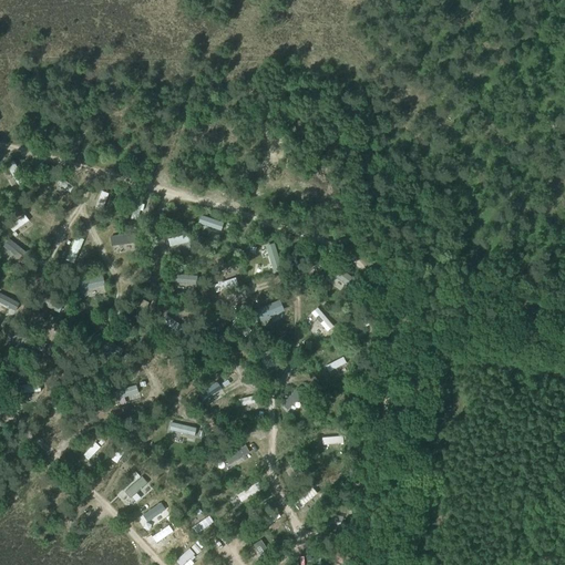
[(7,163),(12,175),(18,172),(12,161),(7,163)]
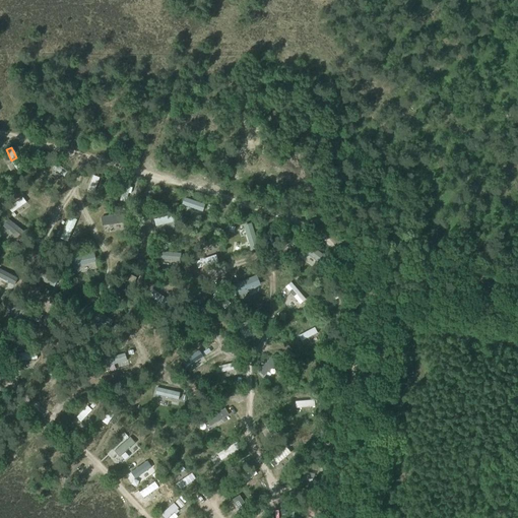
[(193,207),(203,211),(205,204),(196,201),(193,207)]
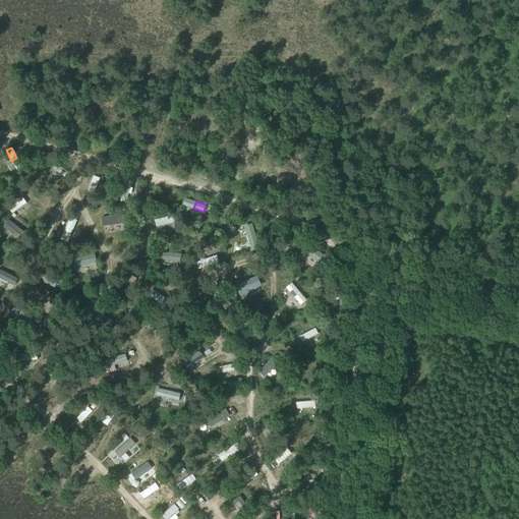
[(155,225),(174,222),(173,213),(154,216),(155,225)]
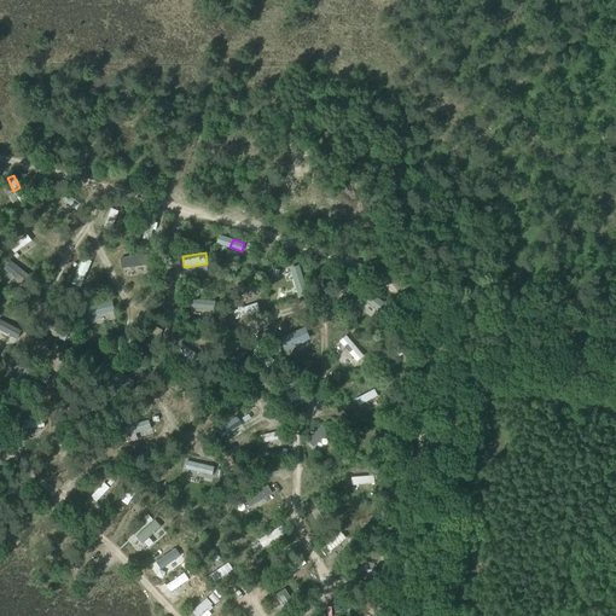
[(77,269),(87,271),(89,263),(80,261),(77,269)]
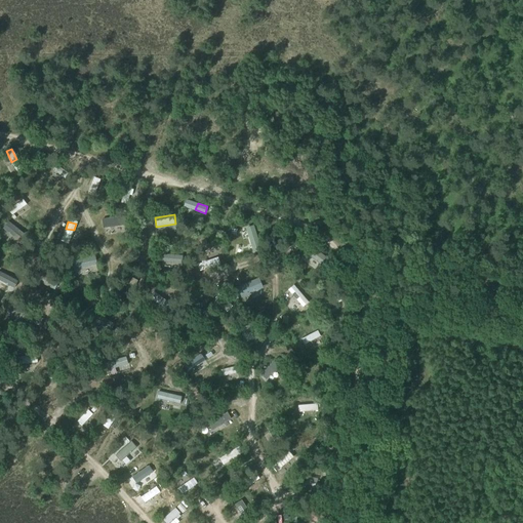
[(245,227),(251,245),(257,243),(250,225),(245,227)]
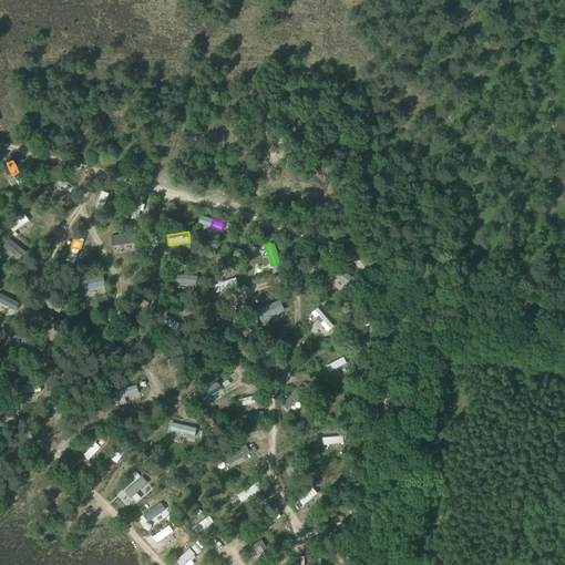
[(78,285),(80,295),(106,289),(105,278),(78,285)]
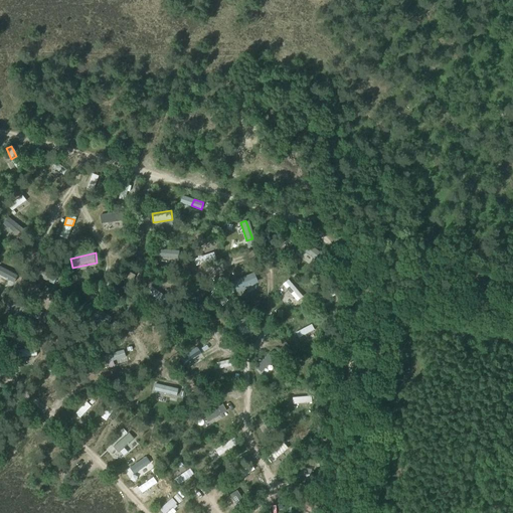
[(255,277),(231,284),(236,298),(261,291),(255,277)]
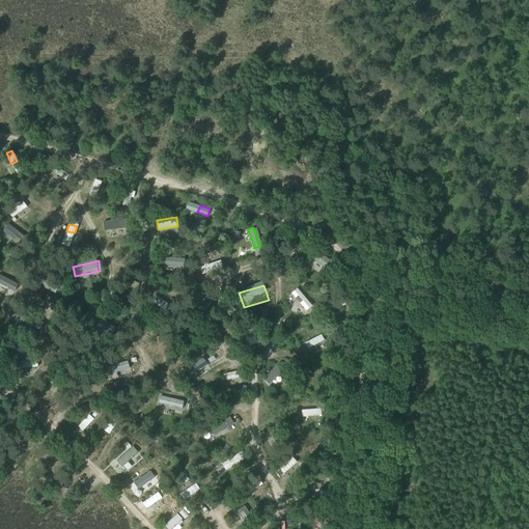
[(334,301),(336,309),(344,307),(342,299),(334,301)]
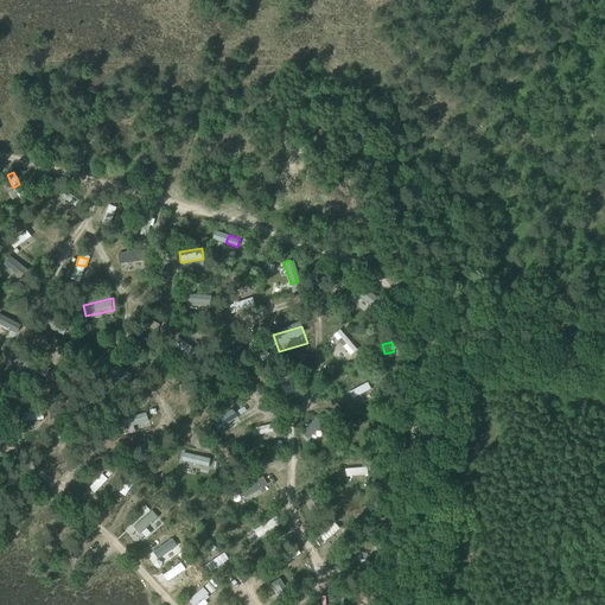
[(280,377),(285,392),(298,387),(292,373),(280,377)]
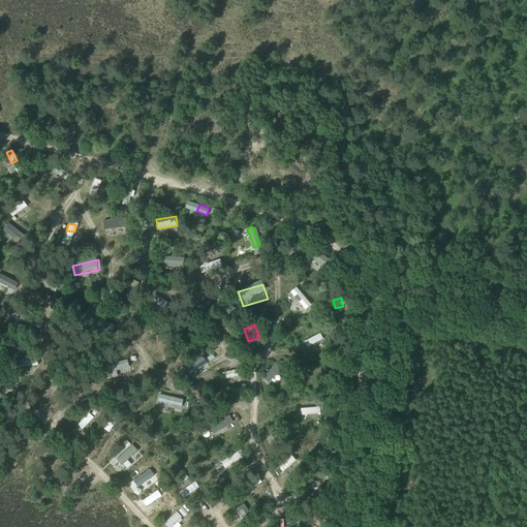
[(304,340),(307,348),(319,343),(316,335),(304,340)]
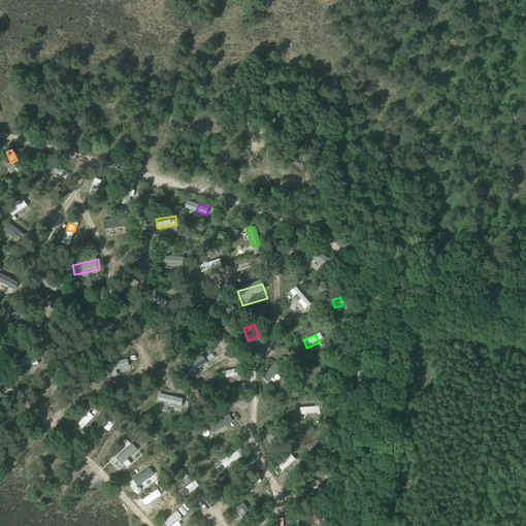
[(197,358),(186,369),(191,375),(203,364),(197,358)]
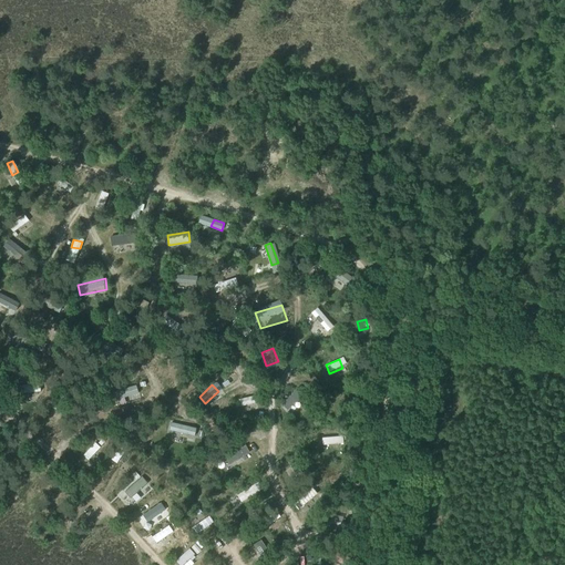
[(238,396),(239,406),(250,403),(249,394),(238,396)]
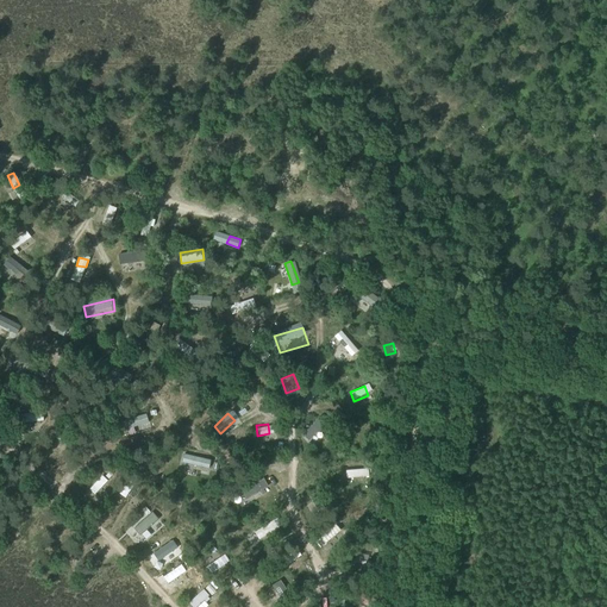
[(364,479),(364,468),(346,469),(346,480),(364,479)]
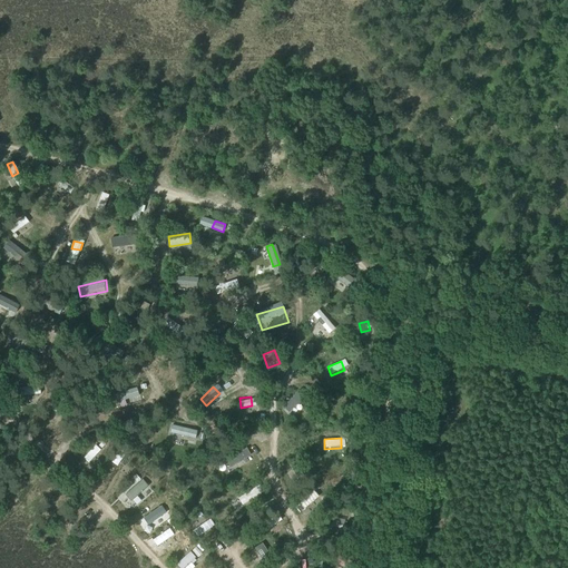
[(120,446),(109,458),(117,464),(128,451),(120,446)]
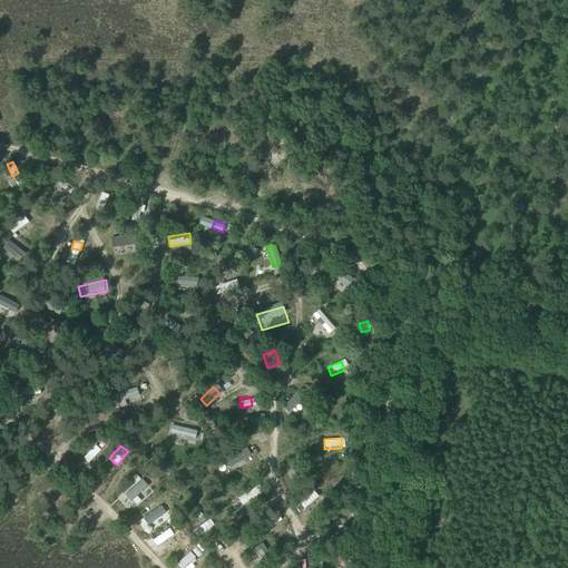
[(248,451),(224,463),(229,476),(255,462),(248,451)]
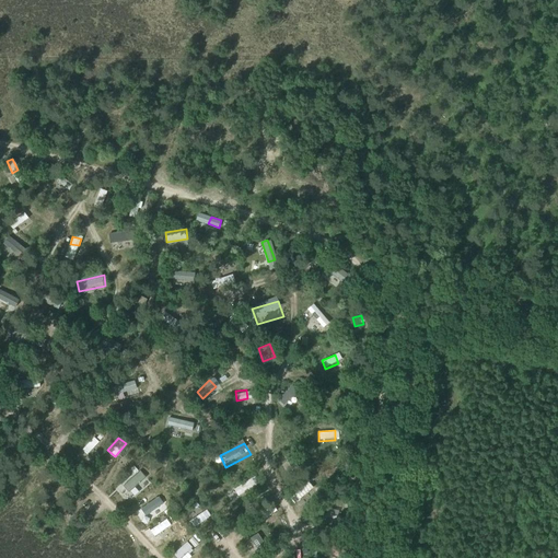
[(152,498),(137,514),(146,524),(162,508),(152,498)]
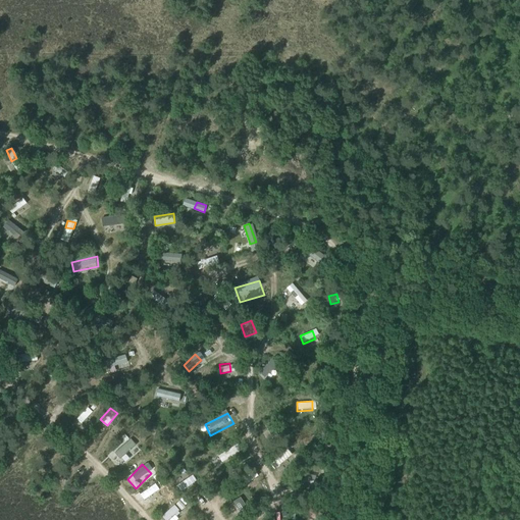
[(193,474),(177,484),(183,491),(198,481),(193,474)]
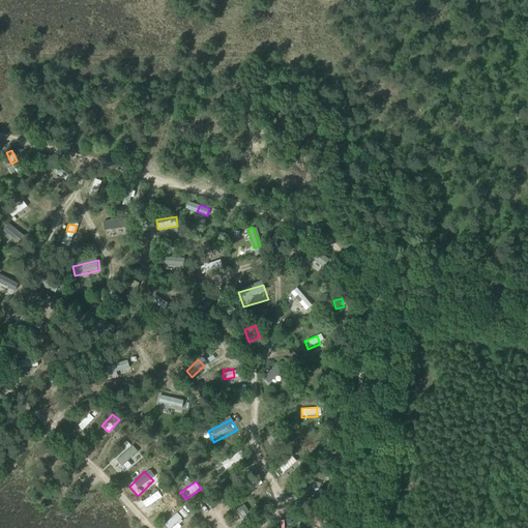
[(251,492),(258,490),(257,484),(250,485),(251,492)]
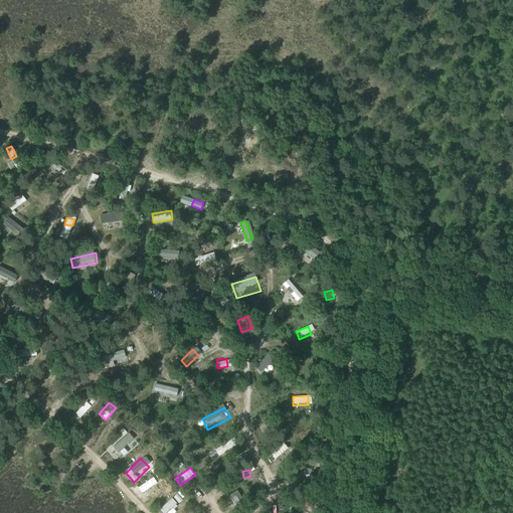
[(154,477),(138,485),(142,493),(159,485),(154,477)]
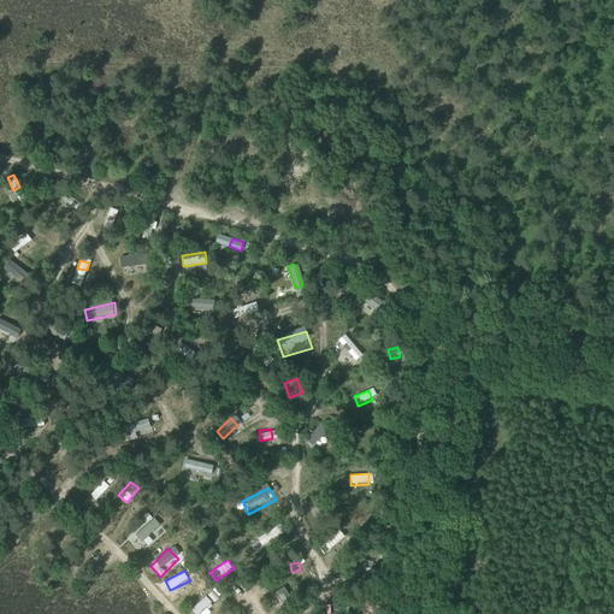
[(213,594),(210,598),(216,606),(220,601),(213,594)]
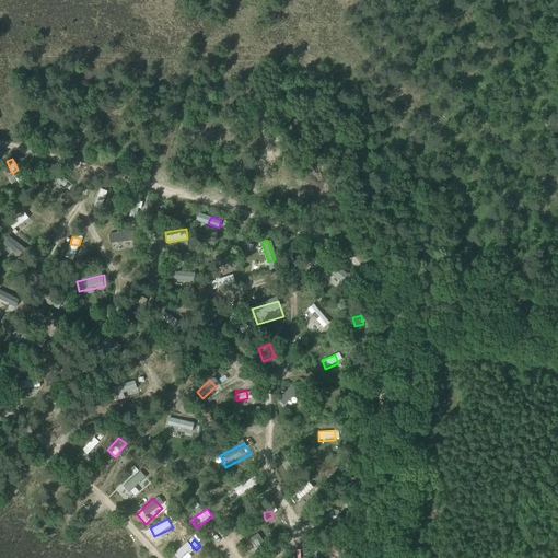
[(279,542),(272,546),(276,550),(282,546),(279,542)]
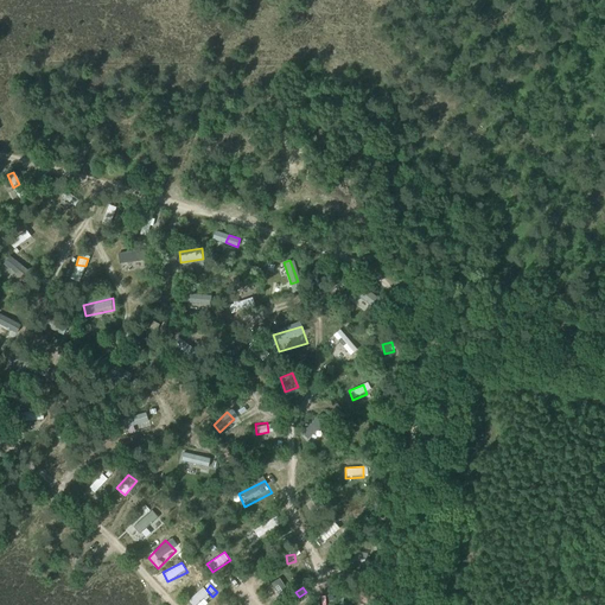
[(351,599),(363,603),(367,593),(355,588),(351,599)]
